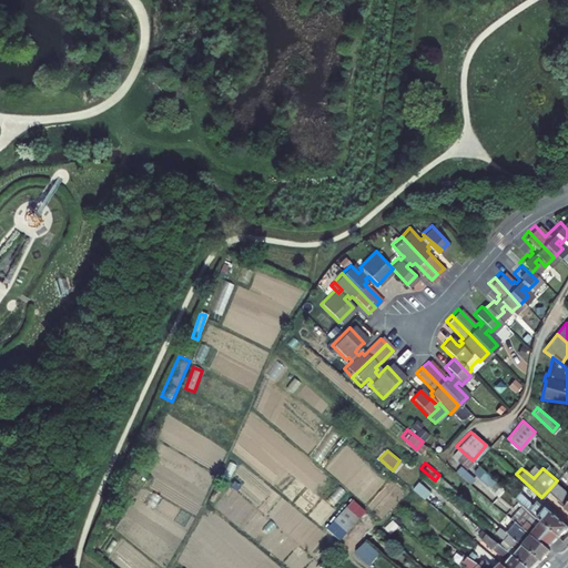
[(469,486),(474,480),(462,469),(457,474),(469,486)]
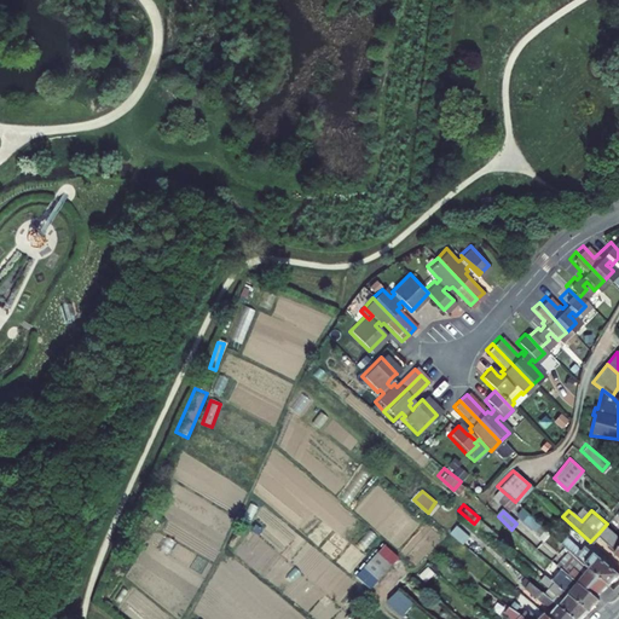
[(518,520),(542,542),(548,534),(524,513),(518,520)]
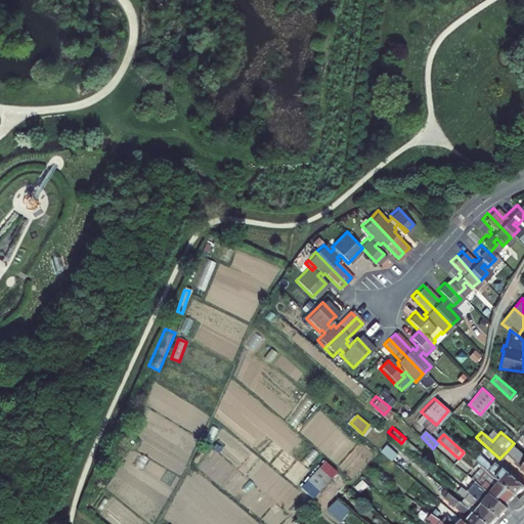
[(463,448),(498,480),(514,493),(523,483),(494,459),(491,462),(469,442),(463,448)]
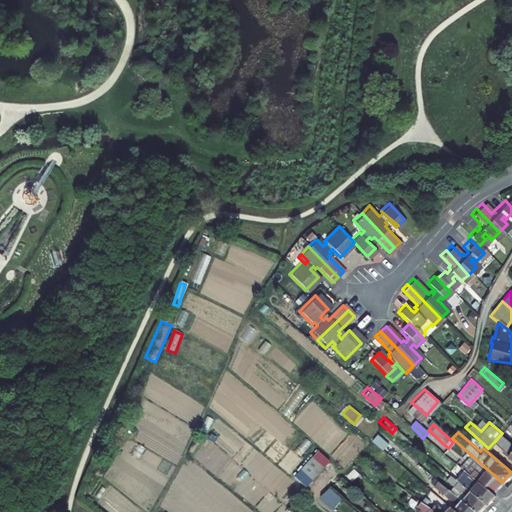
[(373,440),(384,449),(389,442),(379,433),(373,440)]
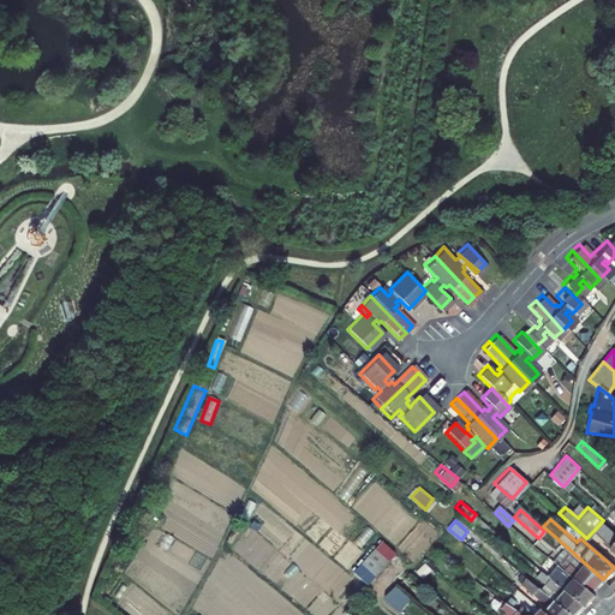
[(614,530),(603,520),(595,530),(611,543),(609,545),(614,550),(614,530)]
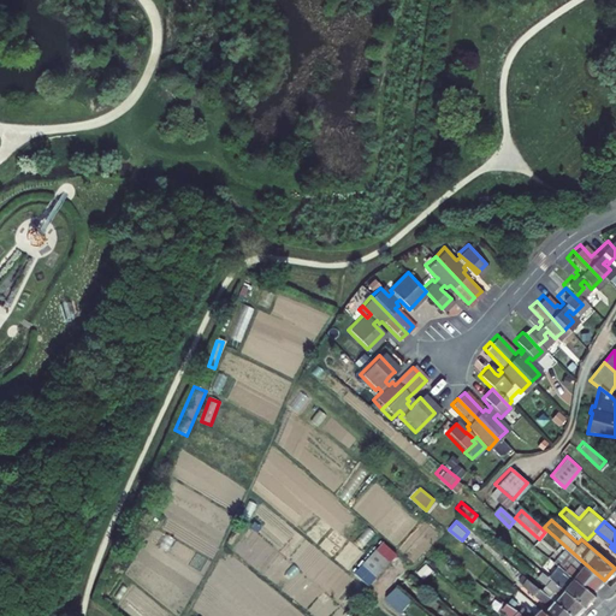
[(384,540),(378,548),(392,560),(398,552),(384,540)]
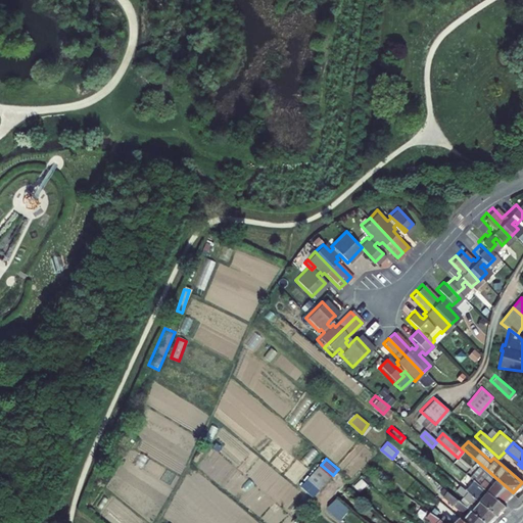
[(321,465),(315,472),(327,481),(333,475),(321,465)]
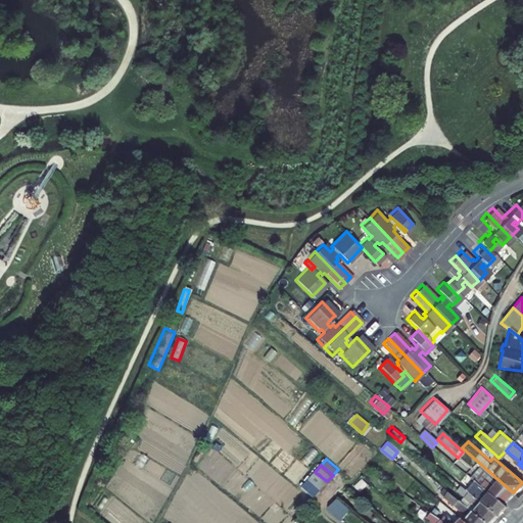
[(315,472),(310,478),(322,488),(327,481),(315,472)]
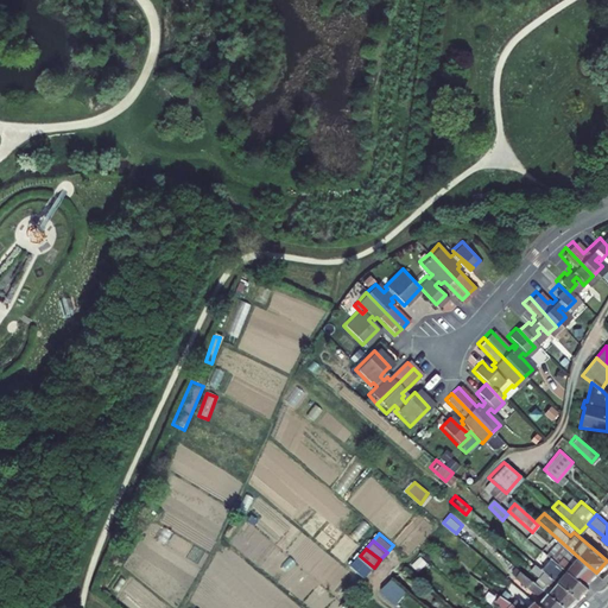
[(374,568),(360,556),(352,564),(366,576),(374,568)]
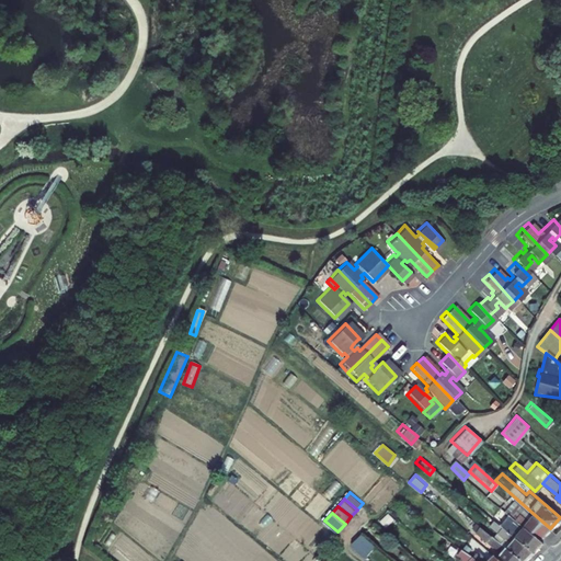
[(519,533),(515,538),(530,551),(540,540),(515,518),(508,514),(504,521),(519,533)]
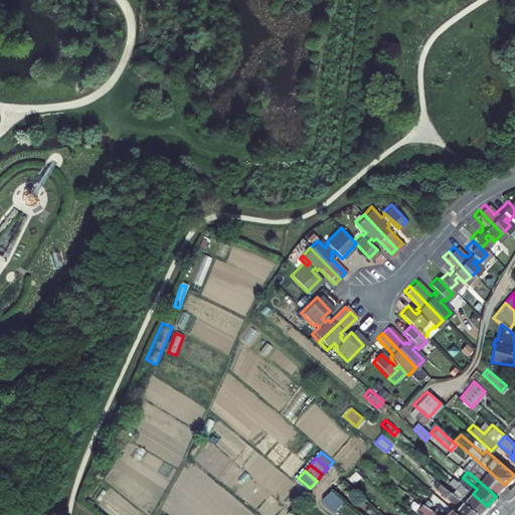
[(505,485),(490,472),(484,479),(477,472),(473,476),(496,496),(505,485)]
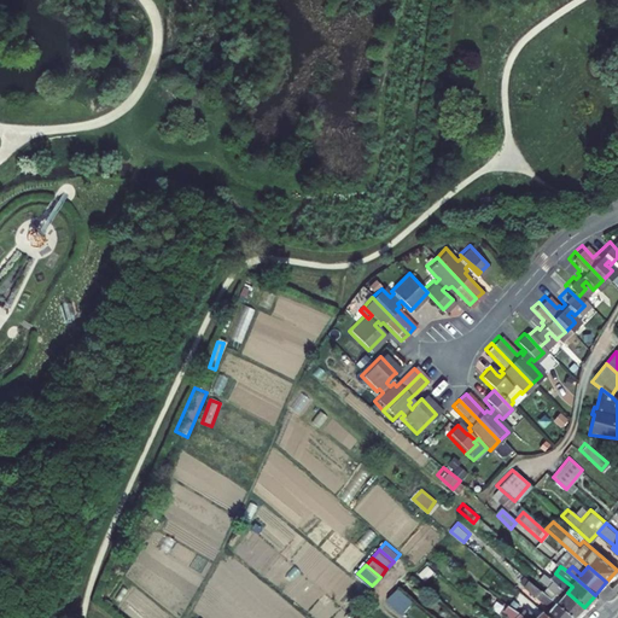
[(543,589),(576,617),(586,607),(584,607),(567,593),(561,599),(546,586),(543,589)]
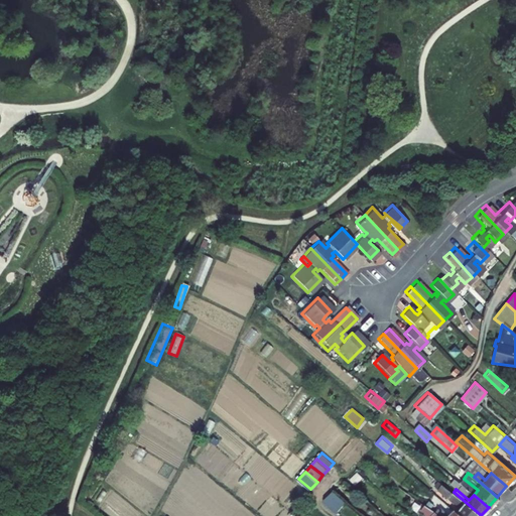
[(463,506),(457,511),(463,515),(479,515),(481,515),(454,492),(449,496),(463,506)]
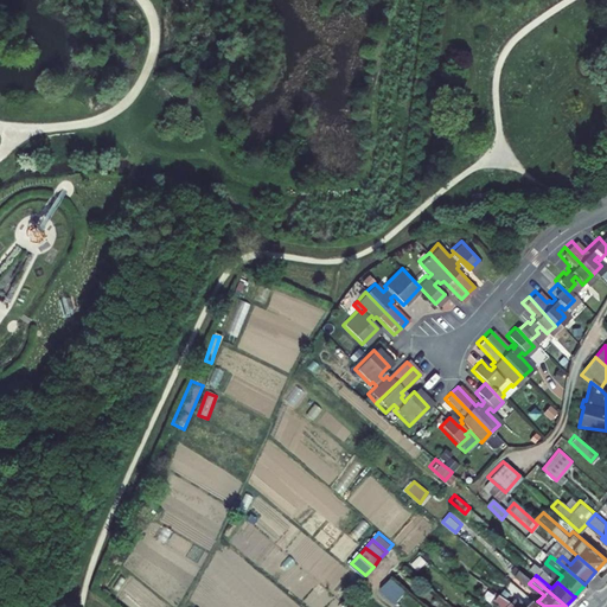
[(406,594),(389,581),(379,592),(395,605),(406,594)]
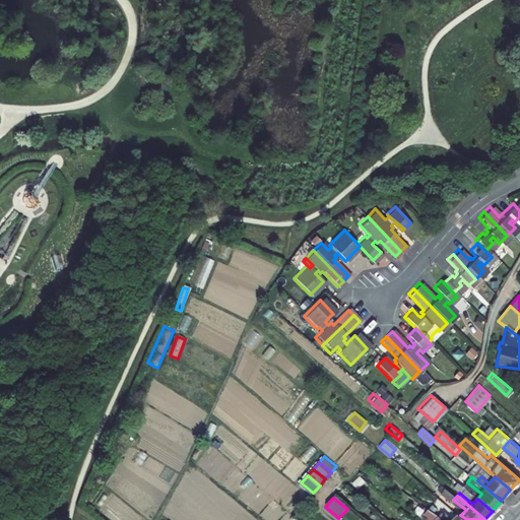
[(441,510),(436,515),(441,519),(466,519),(460,515),(453,509),(446,515),(441,510)]
